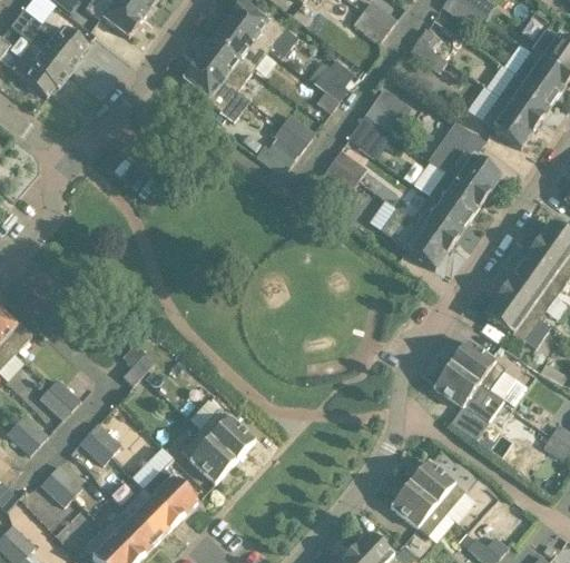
[(128,37),(143,18),(119,0),(90,0),(84,9),(98,20),(101,17),(128,37)]
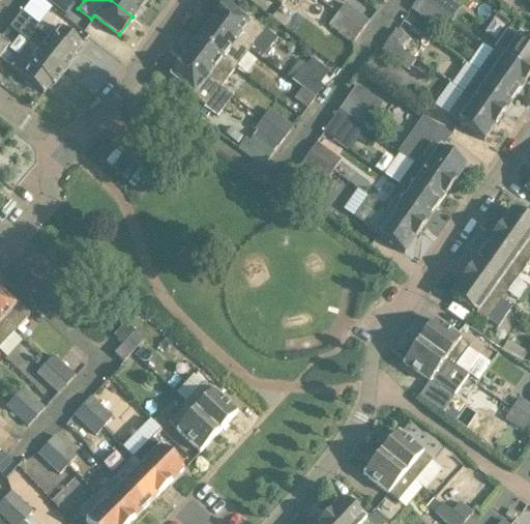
[(133,17),(145,0),(111,0),(133,17)]
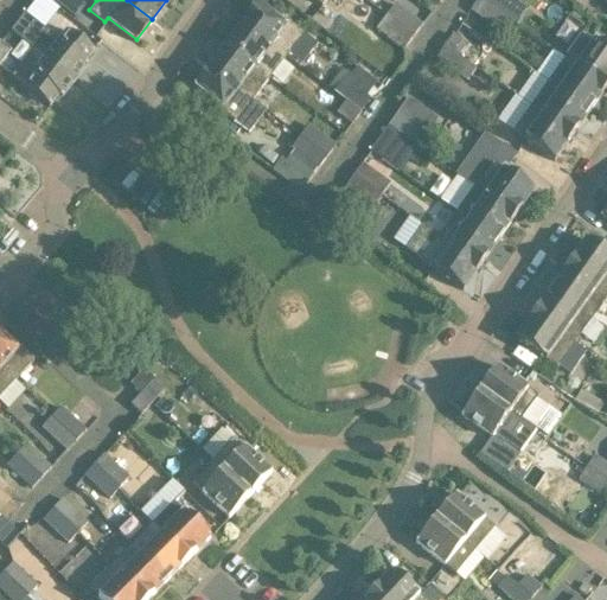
[(498,26),(506,16),(485,0),(474,0),(470,7),(498,26)]
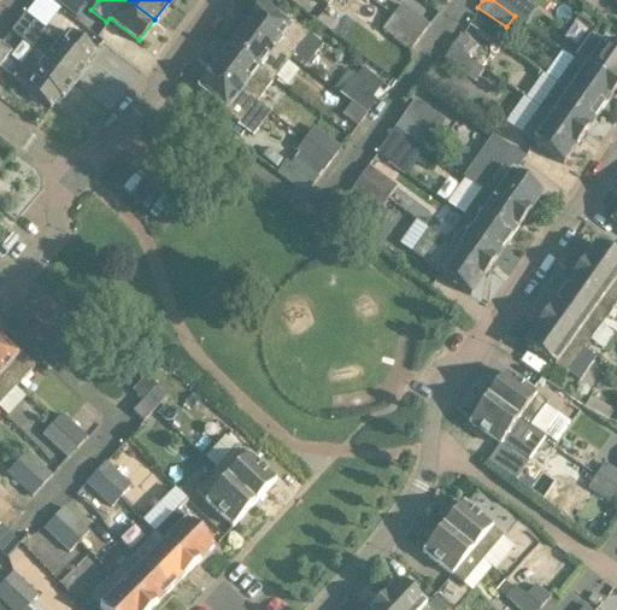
[(493,0),(515,16),(515,15),(524,21),(536,5),(529,0),(493,0)]
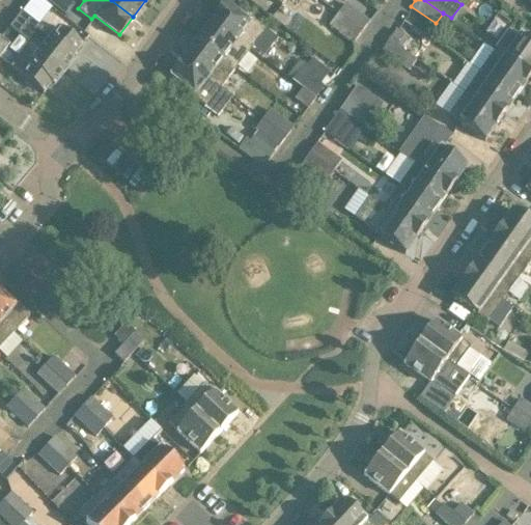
[(249,47),(260,56),(276,36),(250,17),(248,20),(223,1),(210,19),(234,37),(235,36),(249,47)]
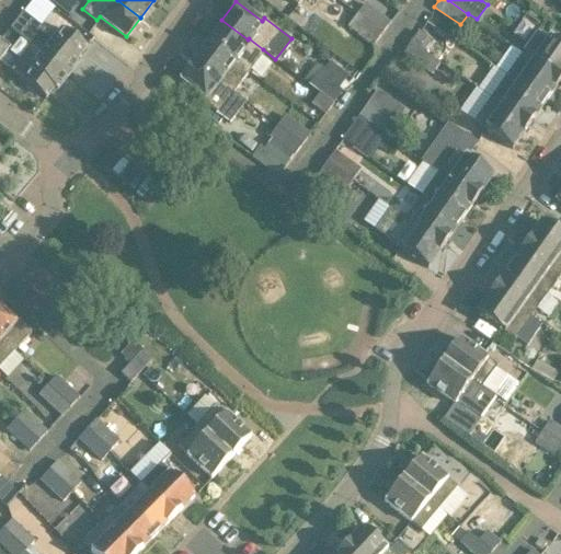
[(356,12),(380,33),(389,20),(364,1),(356,12)]
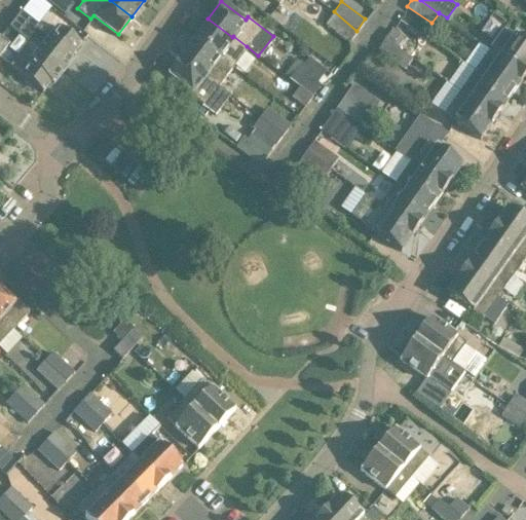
[(21,9),(9,24),(19,32),(30,17),(21,9)]
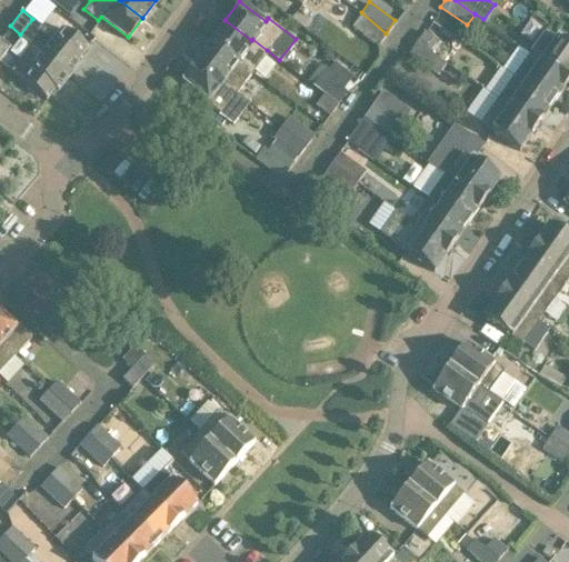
[(378,43),(386,33),(361,12),(352,24),(378,43)]
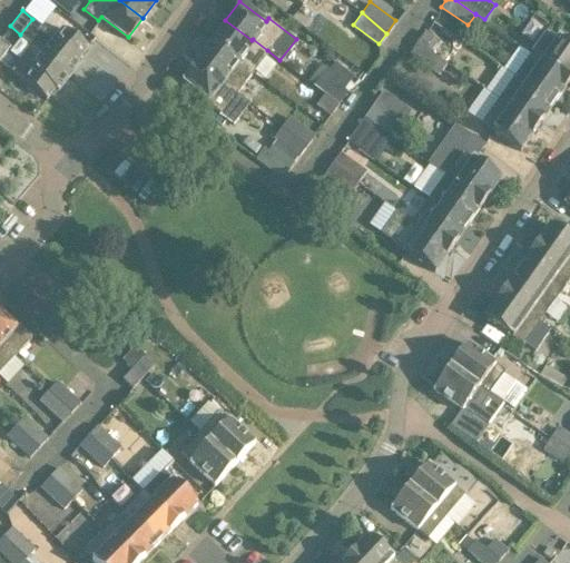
[(31,43),(69,73),(81,59),(78,56),(87,46),(69,31),(64,28),(55,39),(46,32),(47,30),(32,19),(20,35),(31,43)]
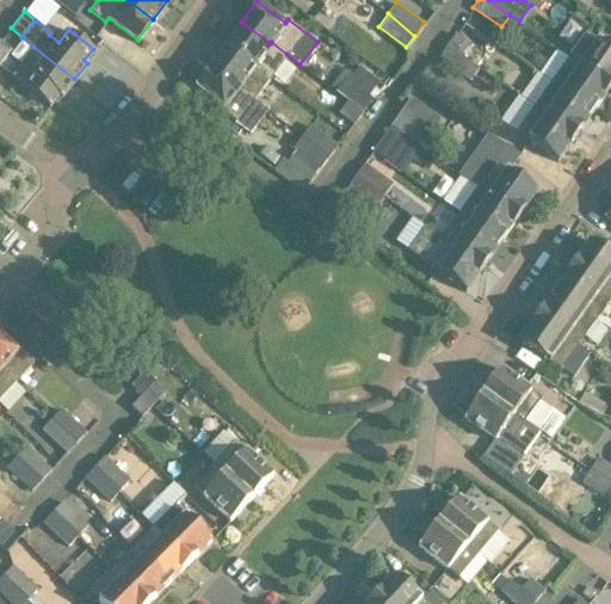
[(226,43),(270,76),(287,54),(271,42),(270,43),(241,22),(226,43)]
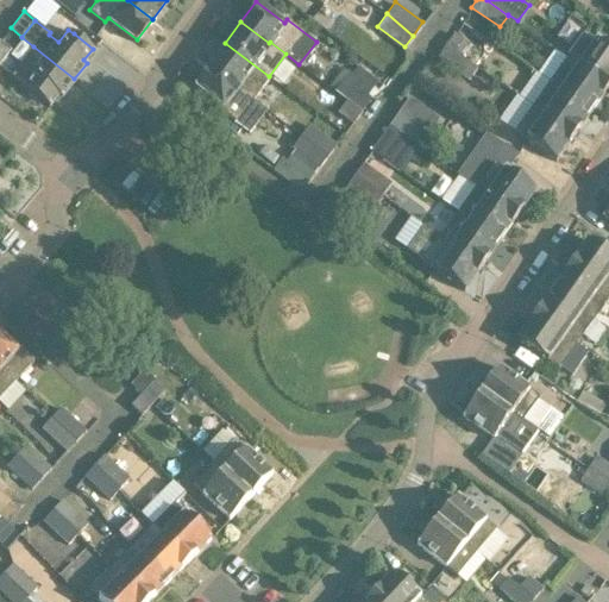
[(566,55),(608,85),(608,82),(608,48),(583,30),(582,31),(569,51),(566,55)]
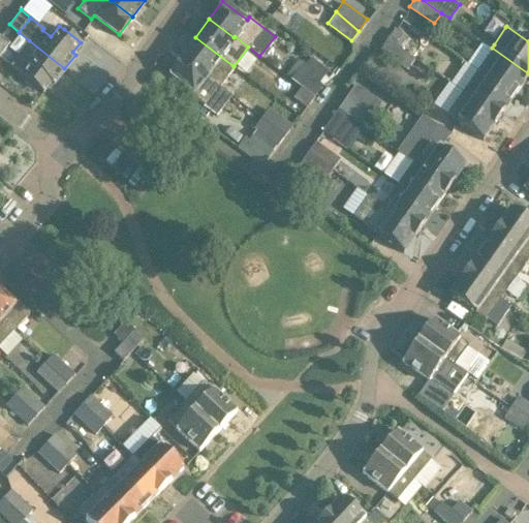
[(400,48),(401,48),(408,37),(394,27),(386,37),(400,48)]
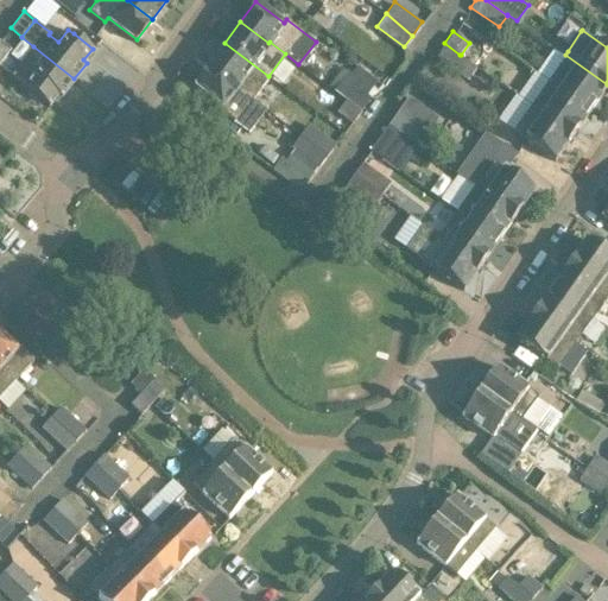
[(0,39),(0,59),(10,48),(0,39)]
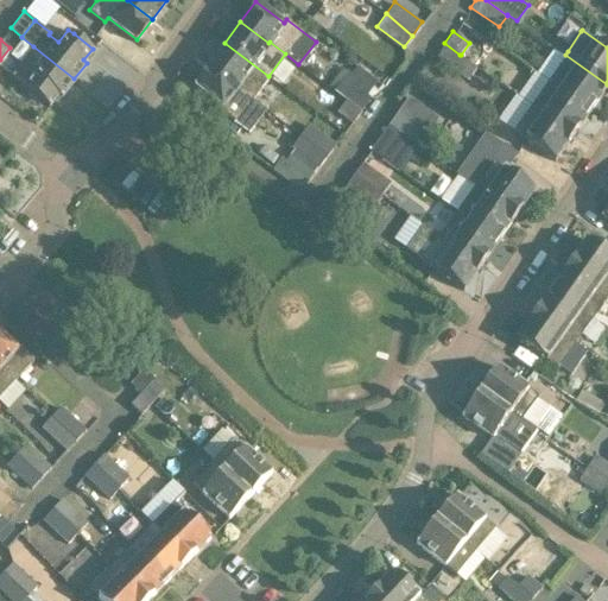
[(252,97),(268,76),(225,43),(209,63),(236,84),(236,86),(252,97)]
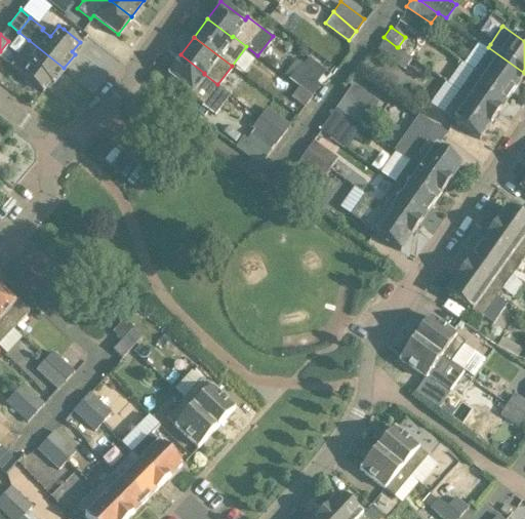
[(410,55),(398,47),(397,47),(384,37),(376,47),(403,67),(410,55)]
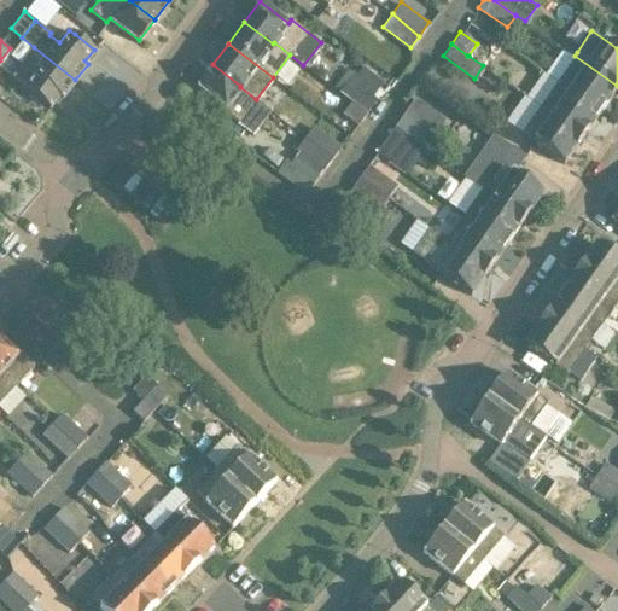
[(62,97),(75,80),(34,47),(29,53),(12,75),(50,105),(58,94),(62,97)]
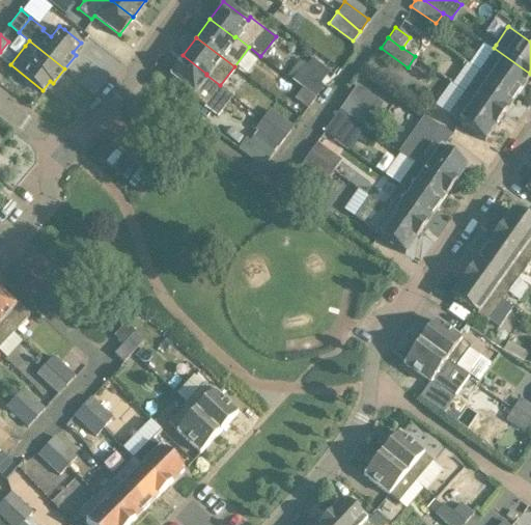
[(514,95),(530,74),(494,48),(479,70),(514,95)]
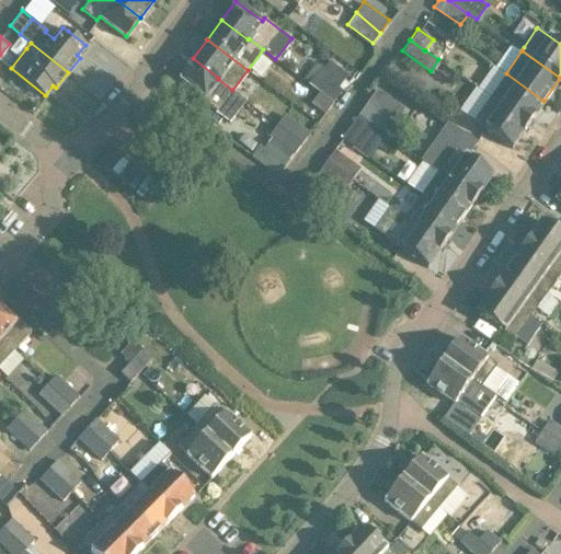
[(244,99),(232,90),(218,79),(218,78),(193,58),(178,77),(204,96),(202,100),(217,111),(217,110),(229,118),(244,99)]
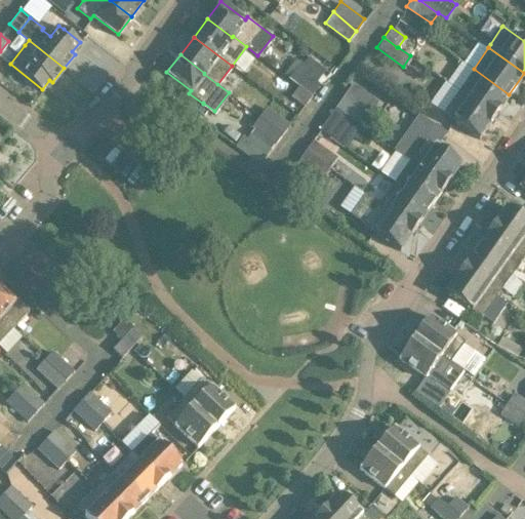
[(288,76),(295,67),(300,60),(295,55),(283,72),(288,76)]
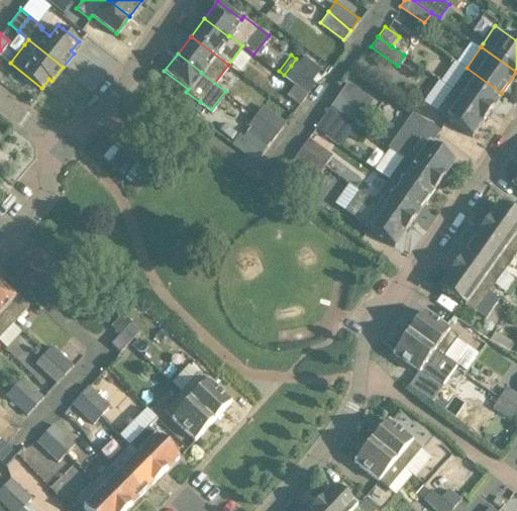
[(294,83),(307,93),(314,84),(291,66),(284,75),(294,83)]
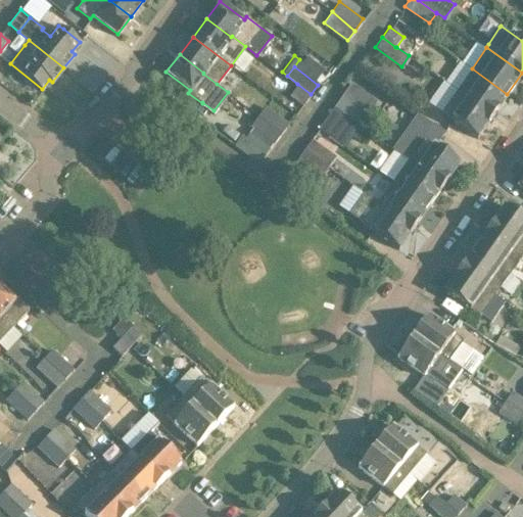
[(491,114),(507,94),(472,68),(457,90),(491,114)]
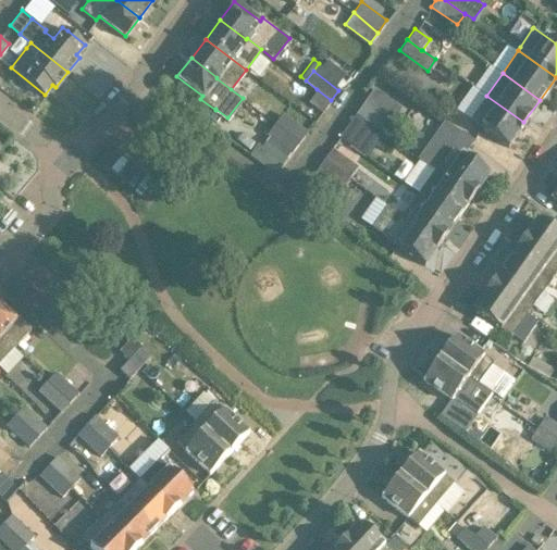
[(390,117),(398,104),(373,87),(364,100),(390,117)]
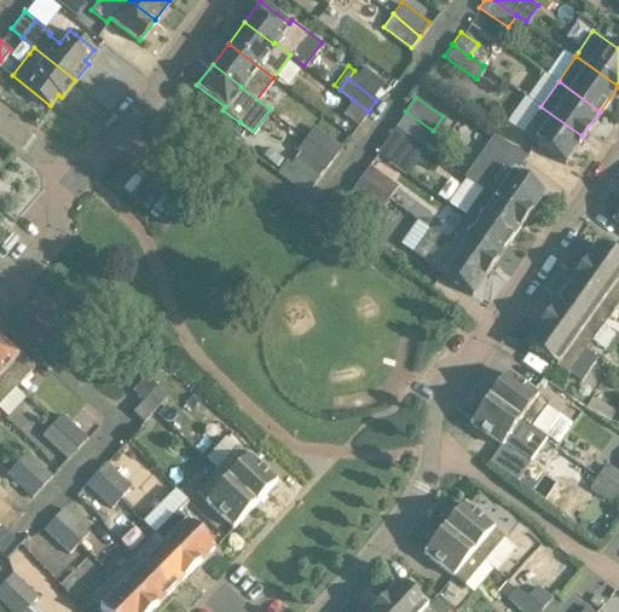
[(358,123),(368,111),(352,99),(343,111),(358,123)]
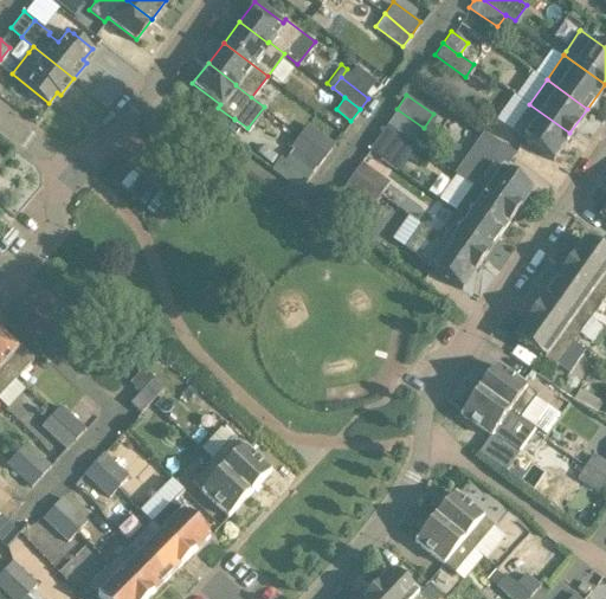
[(553,158),(569,133),(529,104),(511,129),(553,158)]
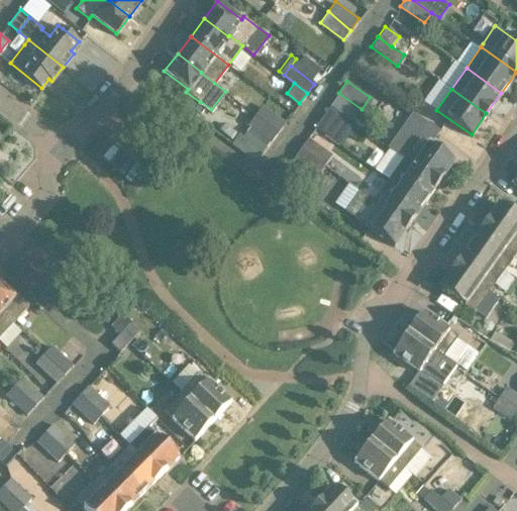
[(329,106),(353,122),(362,109),(338,93),(329,106)]
